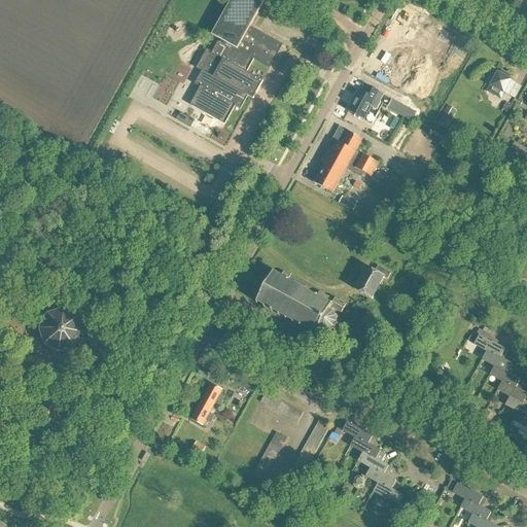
[(216,39),(238,50),(253,59),(269,68),(281,45),(250,28),(266,0),(232,0),(212,36),(216,39)]
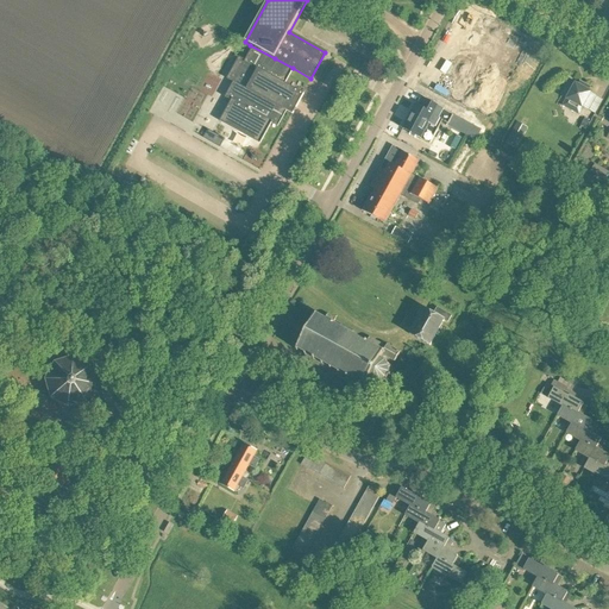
[(452,100),(496,119),(509,89),(501,86),(522,38),(481,20),(456,74),(463,77),(452,100)]
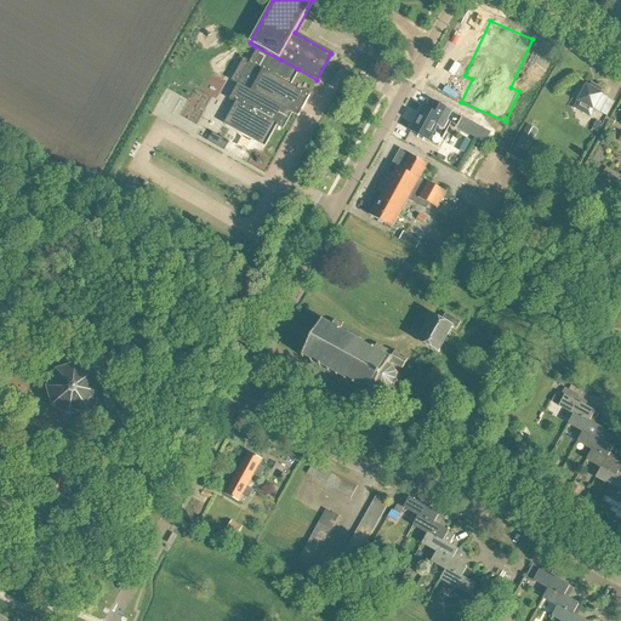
[(233,101),(221,121),(226,124),(263,144),(274,124),(277,125),(280,127),(290,112),(298,117),(307,96),(290,85),(298,69),(280,60),(255,46),(246,62),(243,60),(231,79),(235,81),(227,97),(233,101)]
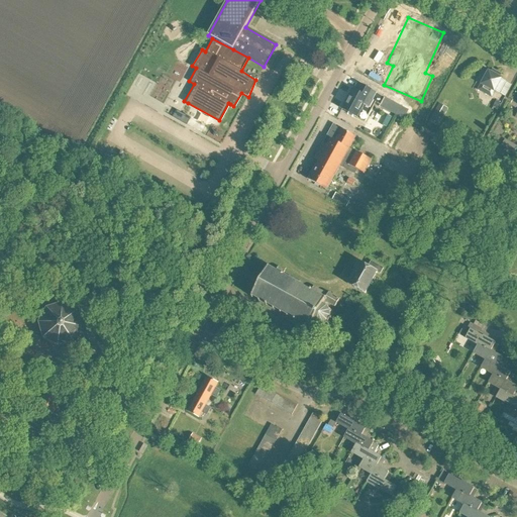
[(502,74),(493,69),(491,73),(489,72),(489,73),(484,70),(477,81),(482,84),(479,90),(492,97),(495,91),(500,94),(506,82),(501,80),(501,79),(500,78),(502,74)]
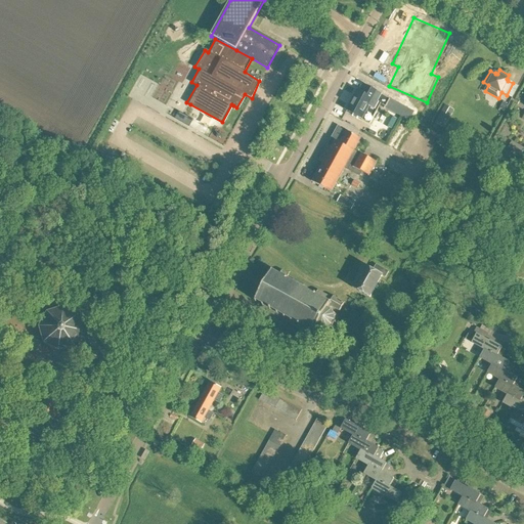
[(386,107),(390,99),(363,85),(359,92),(358,91),(347,111),(359,118),(358,119),(369,125),(381,104),(386,107)]
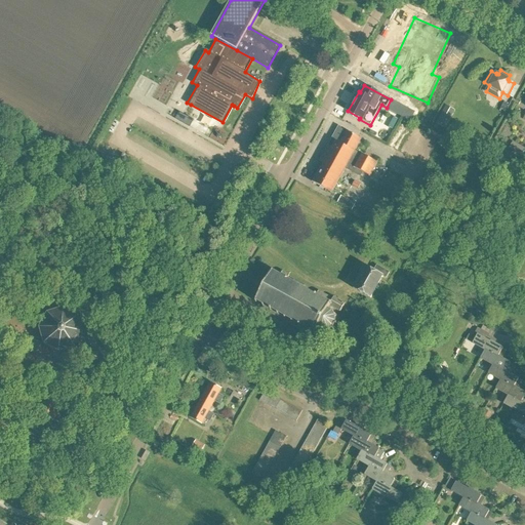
[(446,106),(436,124),(445,129),(455,111),(446,106)]
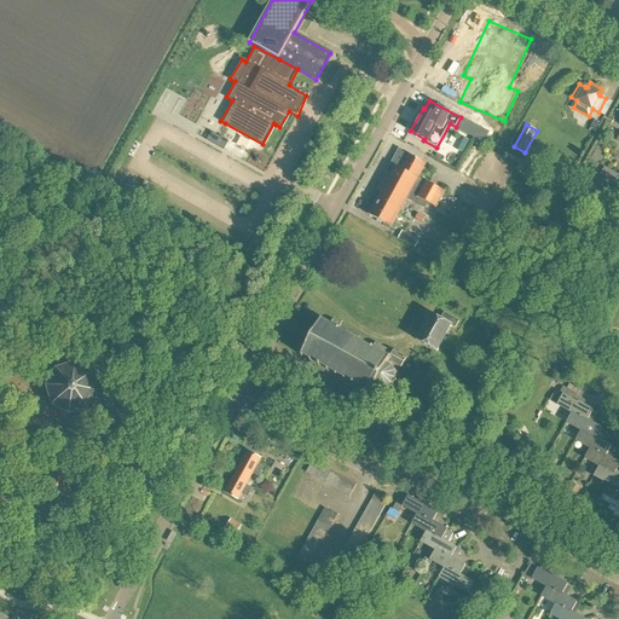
[(210,132),(206,140),(223,149),(227,140),(218,136),(210,132)]
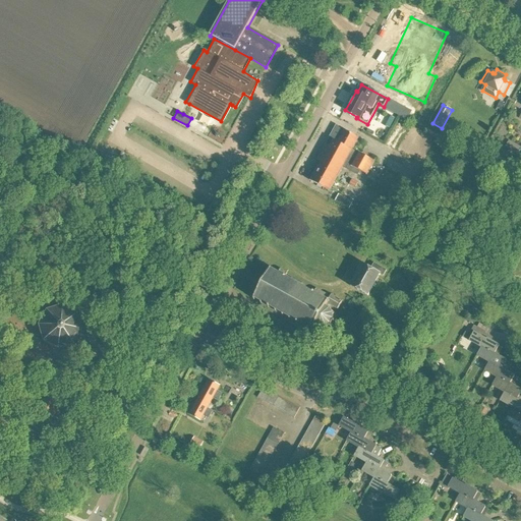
[(374,162),(352,150),(358,138),(335,125),(316,160),(319,161),(322,163),(310,181),(330,191),(333,193),(334,190),(331,188),(343,167),(356,174),(358,170),(367,175),(374,162)]
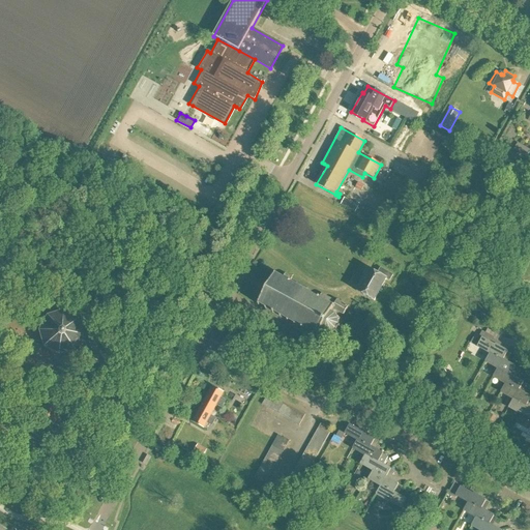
[(524,157),(527,153),(528,150),(516,143),(512,150),(524,157)]
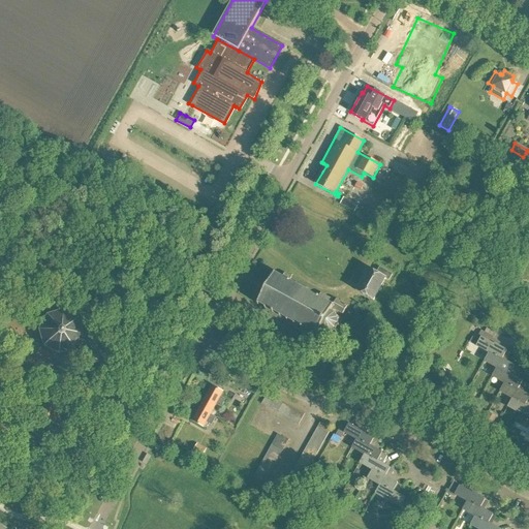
[(361,191),(364,186),(358,182),(354,187),(361,191)]
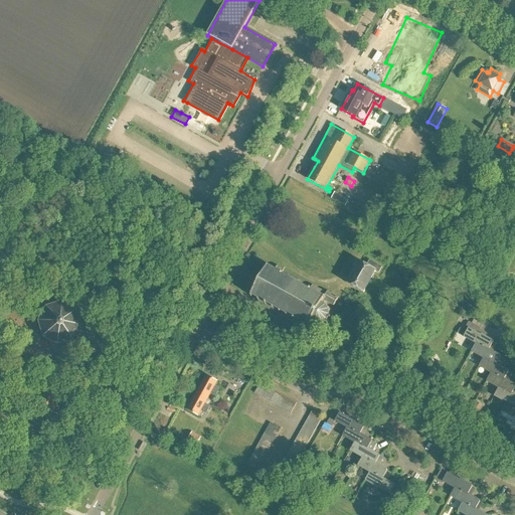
[(337,202),(341,195),(335,192),(331,199),(337,202)]
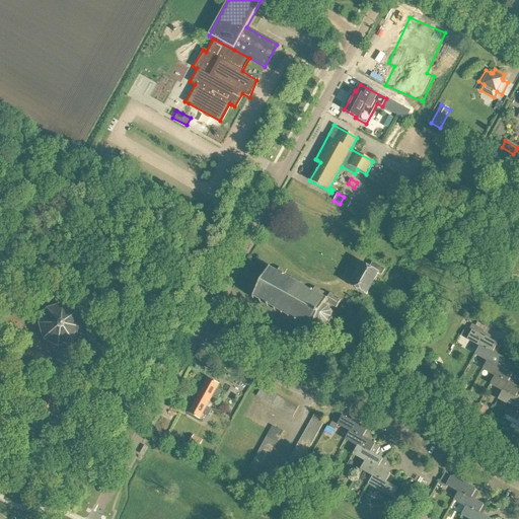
[(340,204),(347,208),(351,201),(344,197),(340,204)]
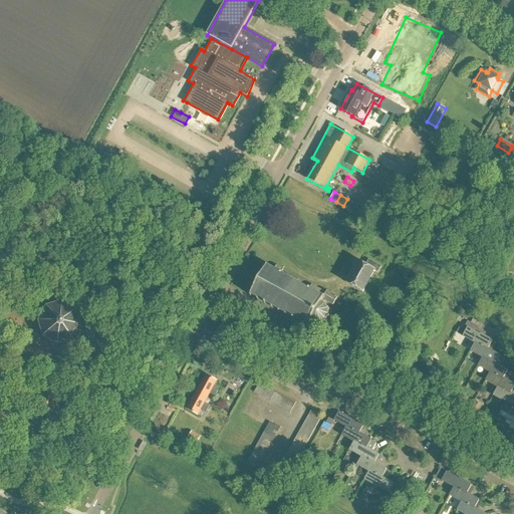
[(378,273),(381,267),(369,260),(366,266),(357,261),(346,283),(363,292),(374,271),(378,273)]
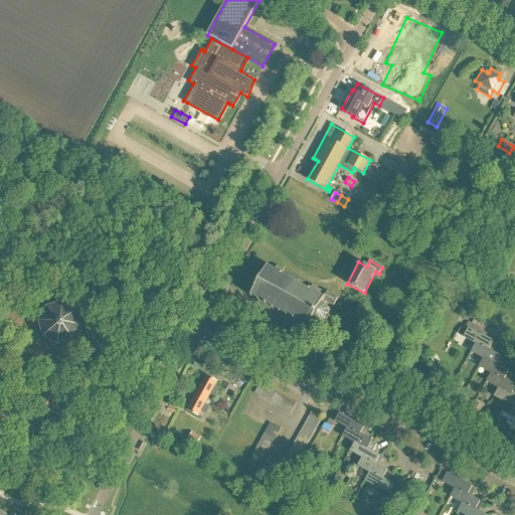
[(296,281),(296,282),(290,279),(290,277),(289,277),(289,278),(283,275),(283,274),(283,273),(284,271),(277,267),(276,269),(275,269),(275,270),(269,267),(269,266),(268,265),(268,267),(266,266),(266,267),(267,267),(251,294),(250,294),(249,295),(251,295),(250,297),(251,297),(252,296),(259,299),(258,301),(259,301),(256,304),(264,307),(265,305),(266,305),(267,304),(273,307),(272,308),(273,309),(274,308),(280,311),(279,312),(280,313),(281,312),(287,315),(286,316),(287,317),(288,315),(294,319),(293,320),(294,320),(292,323),(299,327),(300,324),(301,324),(302,323),(308,327),(307,328),(308,328),(309,327),(310,328),(311,327),(309,326),(312,321),(316,324),(316,325),(317,325),(317,324),(321,324),(322,325),(322,324),(322,323),(326,321),(327,322),(327,321),(327,320),(329,317),(330,317),(330,316),(329,316),(329,311),(330,311),(330,310),(329,310),(326,307),(327,306),(327,305),(328,303),(334,306),(338,298),(327,292),(326,294),(312,286),(311,289),(310,289),(310,290),(304,286),(304,285),(303,285),(303,286),(297,282),(297,281),(296,281)]
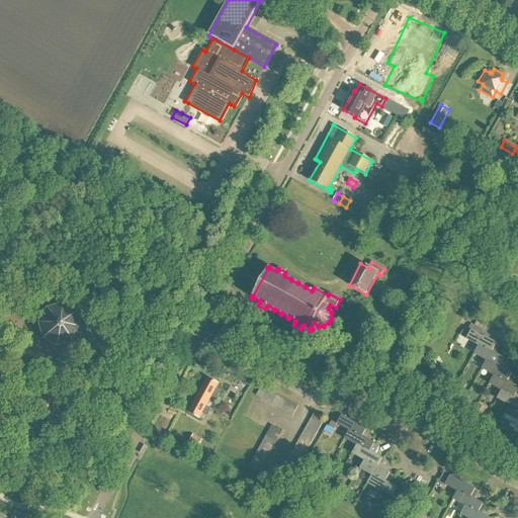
[(28,296),(32,288),(27,285),(22,293),(28,296)]
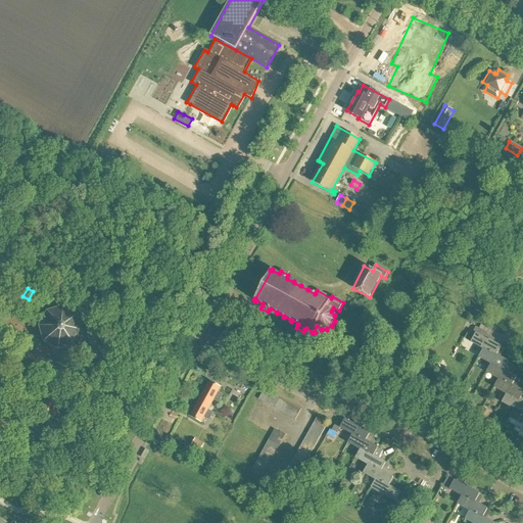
[(81,332),(81,331),(80,331),(76,316),(77,316),(76,315),(62,307),(60,307),(46,312),(45,313),(38,326),(38,327),(42,341),(42,342),(43,343),(56,350),(57,350),(72,346),(73,345),(80,332),(81,332)]
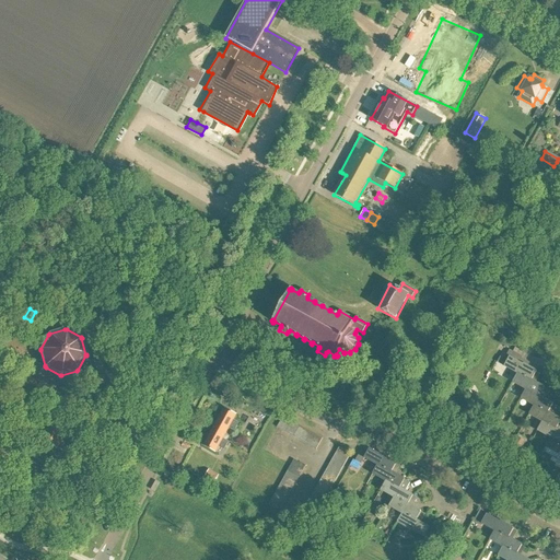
[(527,368),(531,363),(522,358),(522,357),(510,350),(506,356),(505,354),(501,364),(517,374),(532,381),(536,372),(527,368)]
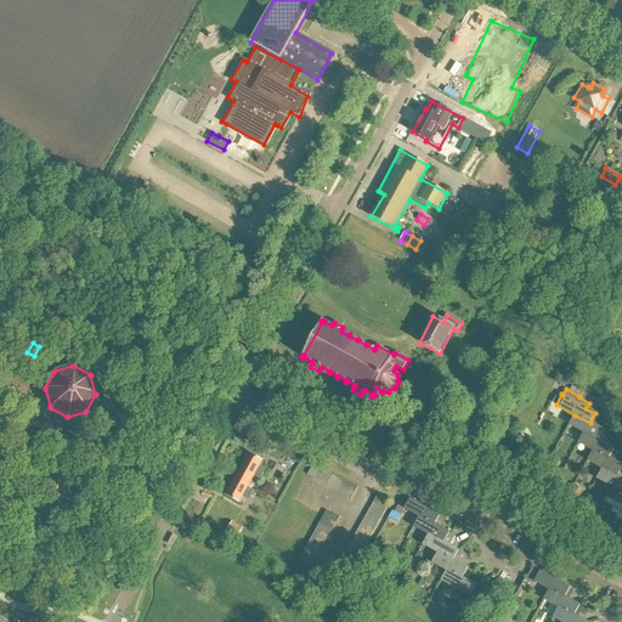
[(570,425),(584,433),(599,441),(605,431),(594,425),(600,416),(597,413),(595,413),(591,423),(575,416),(570,425)]
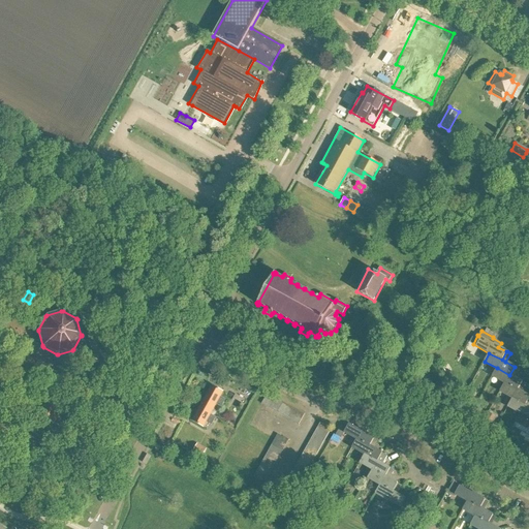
[(518,391),(523,382),(515,377),(519,369),(515,367),(509,375),(497,368),(492,376),(504,383),(518,391)]
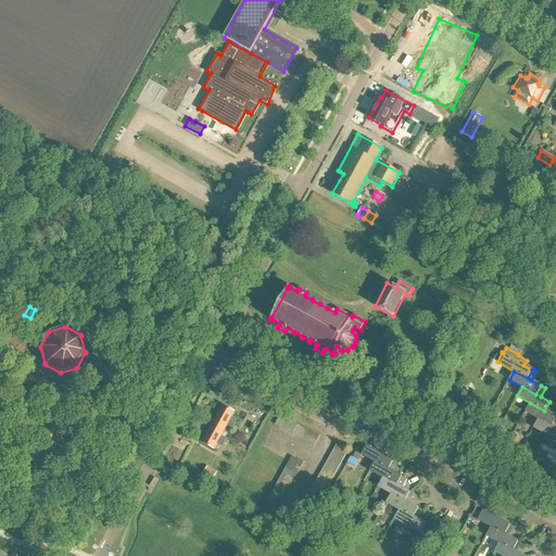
[(552,427),(555,419),(555,416),(548,413),(553,403),(550,402),(544,411),(530,403),(526,412),(539,419),(552,427)]
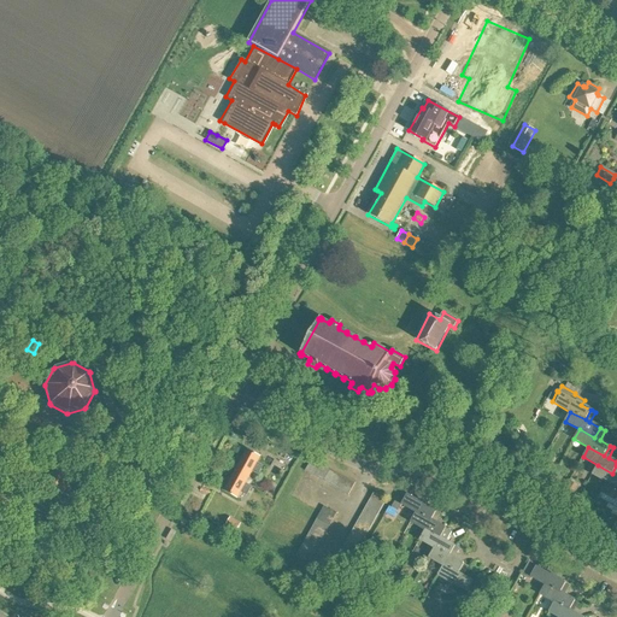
[(247,450),(224,492),(238,499),(241,492),(247,495),(252,487),(245,485),(252,471),(258,475),(263,466),(257,463),(260,457),(247,450)]
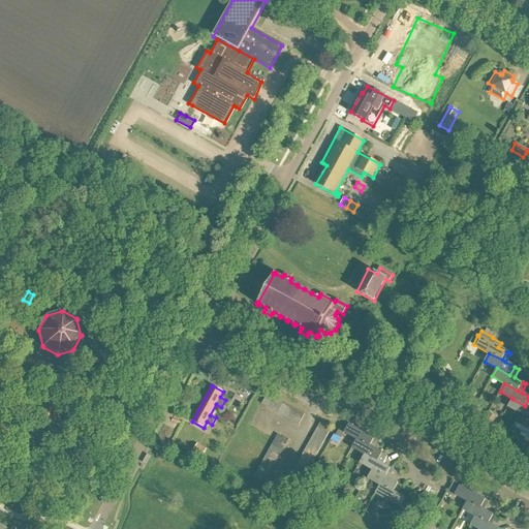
[(267,407),(273,396),(268,394),(261,404),(267,407)]
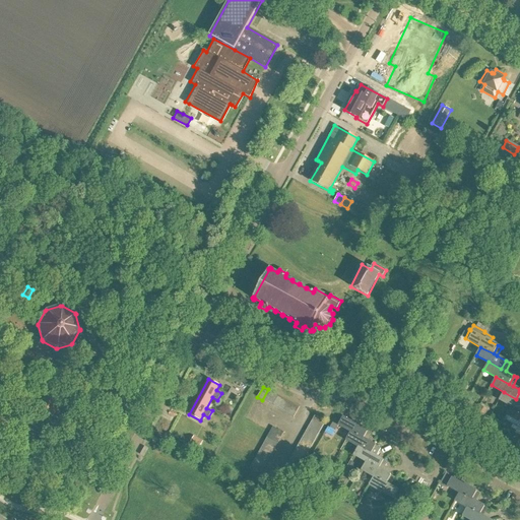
[(468,391),(461,388),(456,398),(463,402),(468,391)]
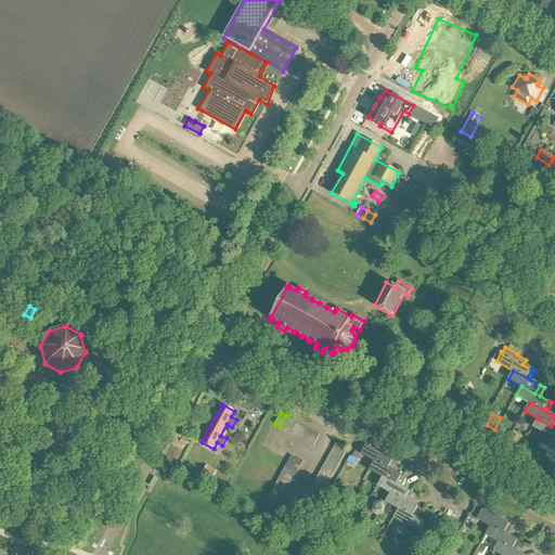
[(286,430),(292,418),(286,415),(280,427),(286,430)]
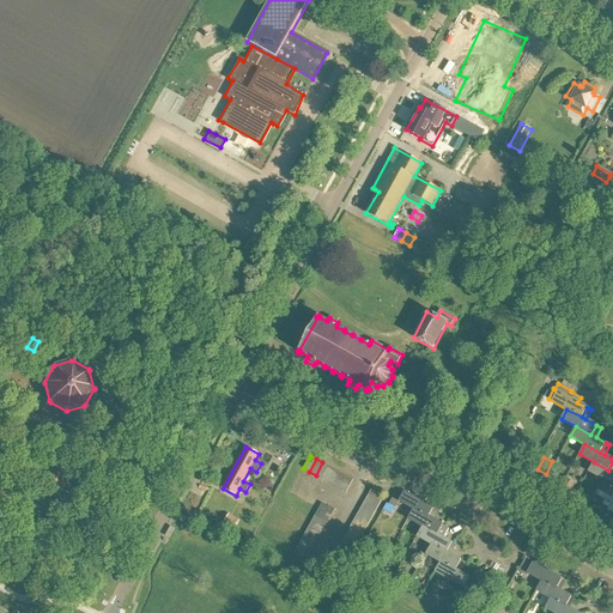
[(322,479),(329,466),(322,462),(316,475),(322,479)]
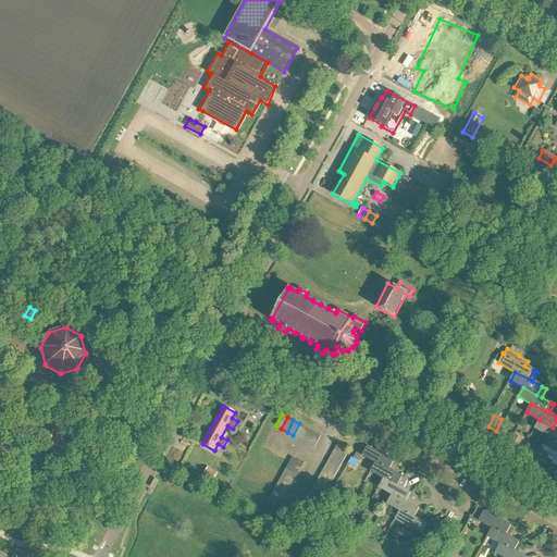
[(556,441),(556,420),(553,428),(540,420),(534,429),(547,436),(556,441)]
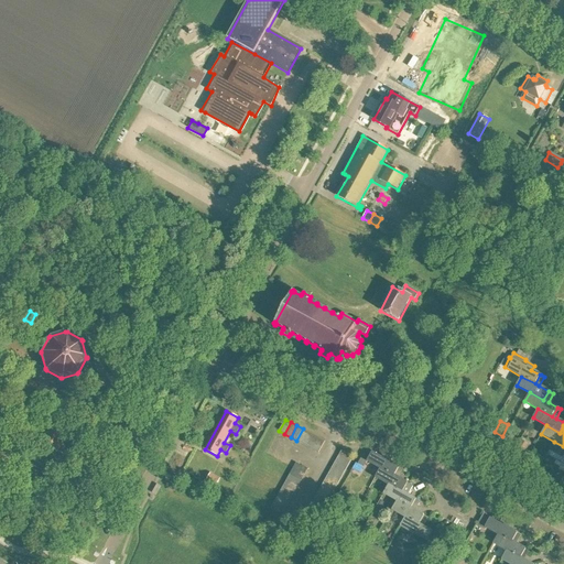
[(302,444),(308,432),(303,429),(296,441),(302,444)]
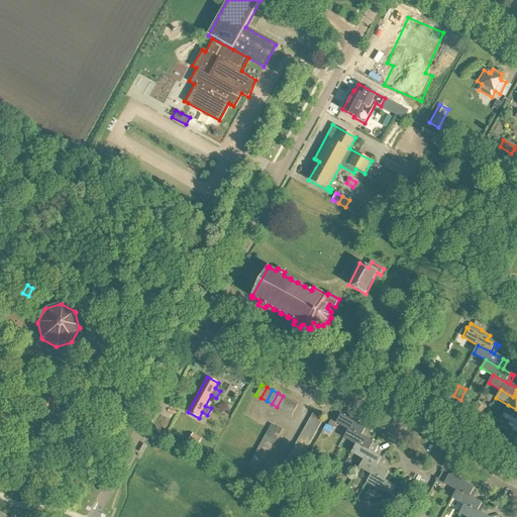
[(282,409),(288,399),(283,396),(277,407),(282,409)]
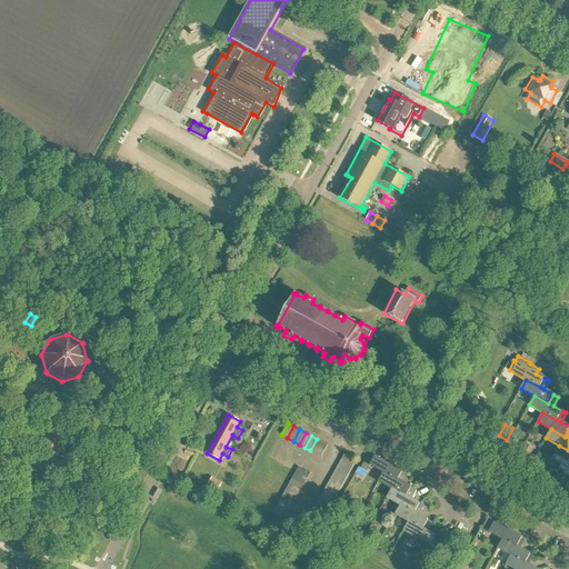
[(316,453),(322,442),(317,439),(310,450),(316,453)]
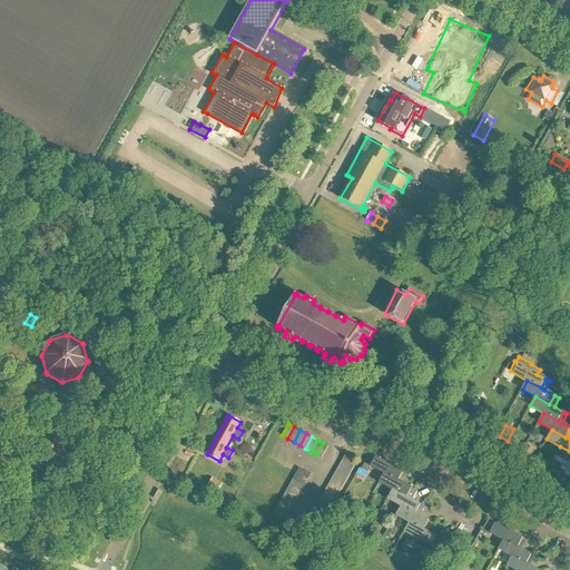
[(323,443),(316,454),(322,458),(328,446),(323,443)]
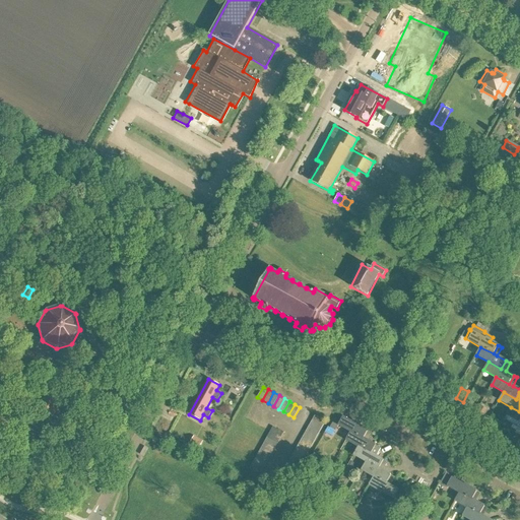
[(485,409),(480,406),(475,415),(480,418),(485,409)]
